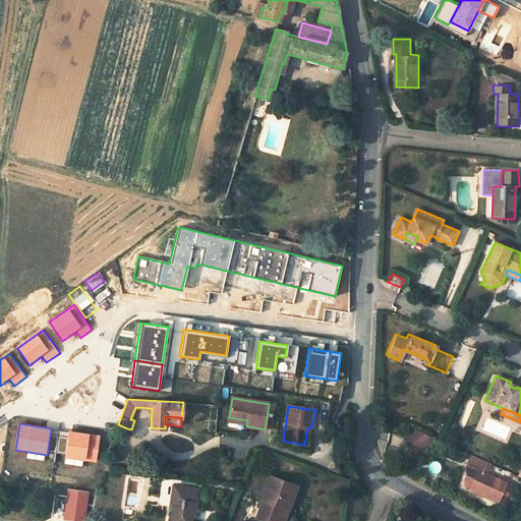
[(414,443),(419,450),(436,439),(409,425),(404,438),(409,446),(414,443)]
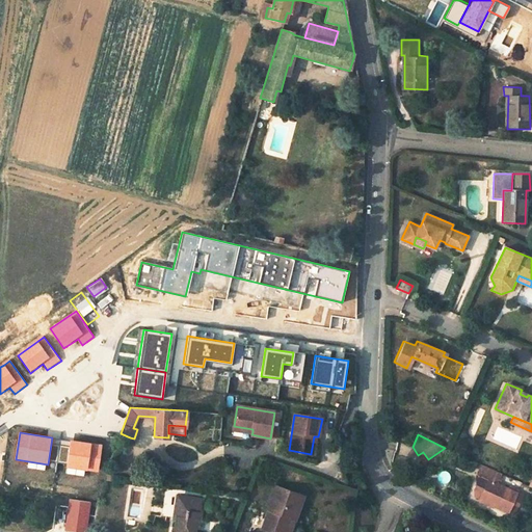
[(102,445),(71,440),(65,467),(98,472),(102,445)]
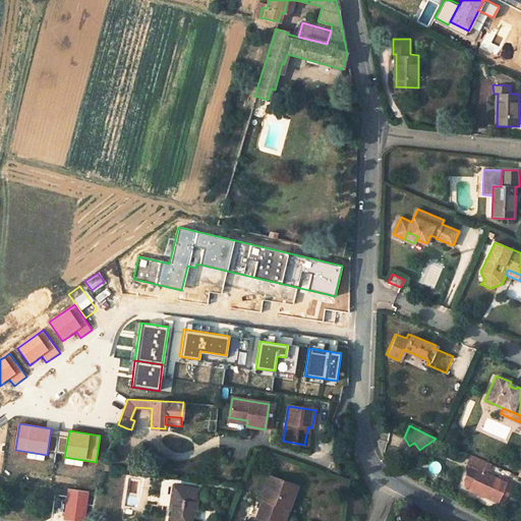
[(414,453),(419,450),(414,443),(409,446),(414,453)]
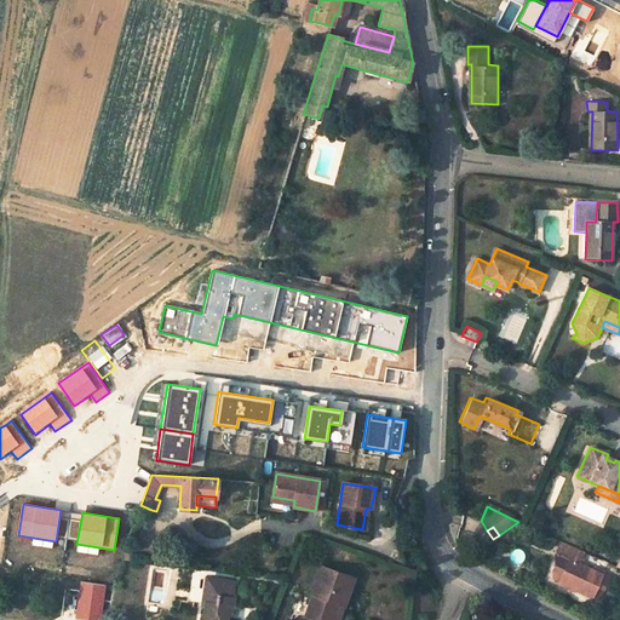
[(558,581),(591,598),(592,597),(597,600),(602,590),(596,587),(602,574),(579,563),(584,552),(561,541),(556,552),(569,558),(558,581)]
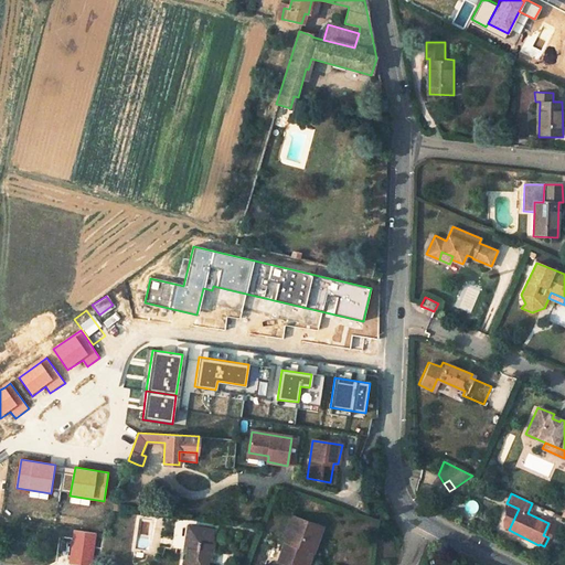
[(321,526),(291,515),(284,536),(287,537),(278,562),(287,564),(302,564),(308,550),(312,552),(321,526)]
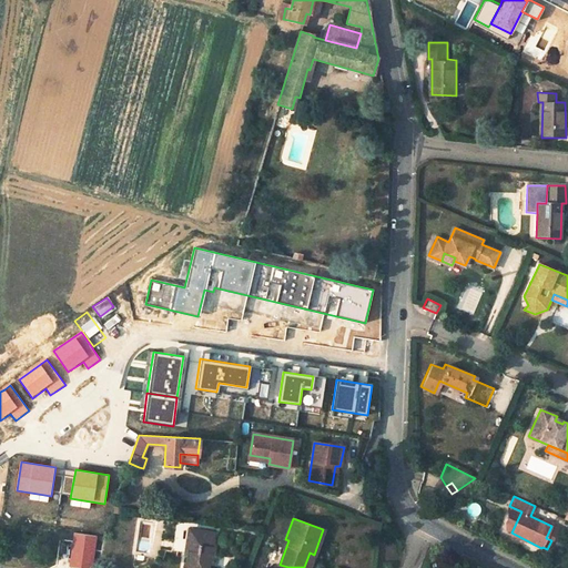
[(223,567),(224,567),(208,565),(213,533),(189,529),(186,545),(189,545),(188,553),(184,567),(223,567)]
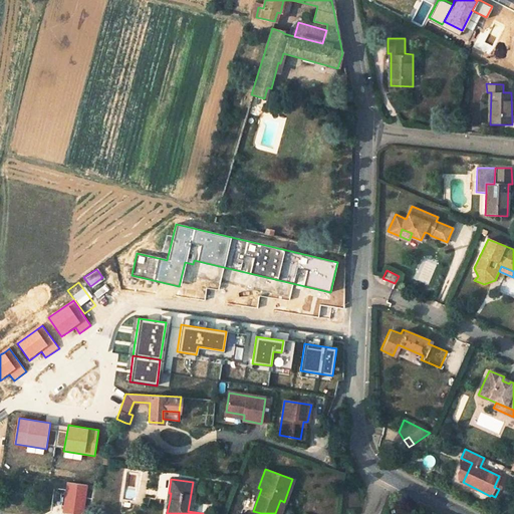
[(83,513),(88,486),(66,483),(62,512),(73,513),(83,513)]
